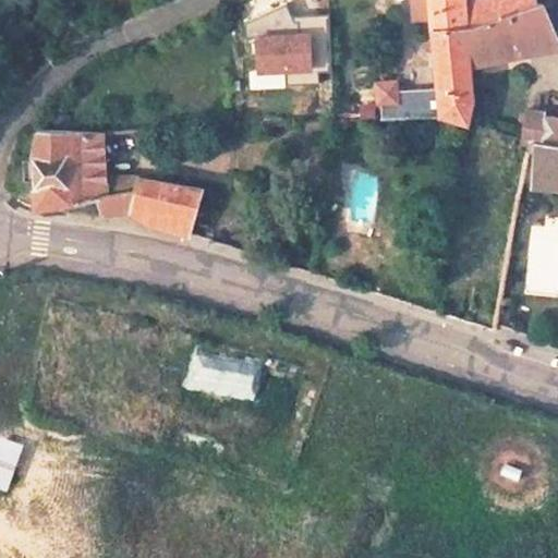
[(536,0),(477,0),(471,2),(464,3),(464,0),(429,0),(433,29),(466,27),(477,23),(537,4),(536,0)]
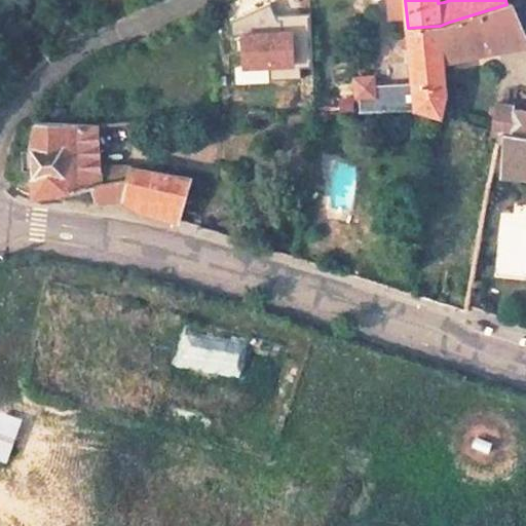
[(450,22),(440,26),(443,69),(525,47),(525,43),(511,2),(506,4),(450,22)]
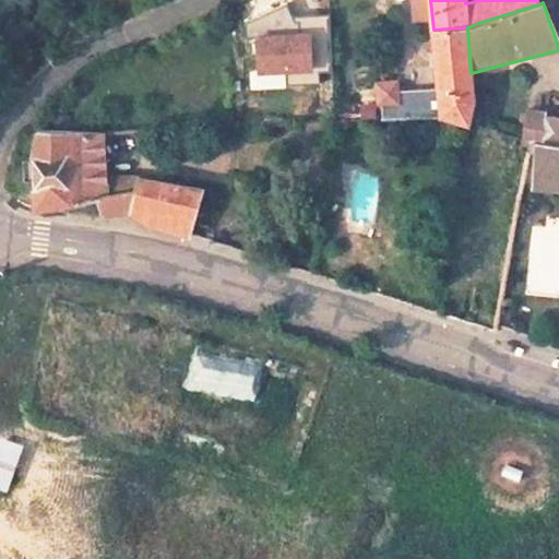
[(286,3),(245,23),(245,38),(257,37),(258,71),(310,69),(310,50),(313,50),(313,34),(299,35),(298,21),(294,22),(286,3)]
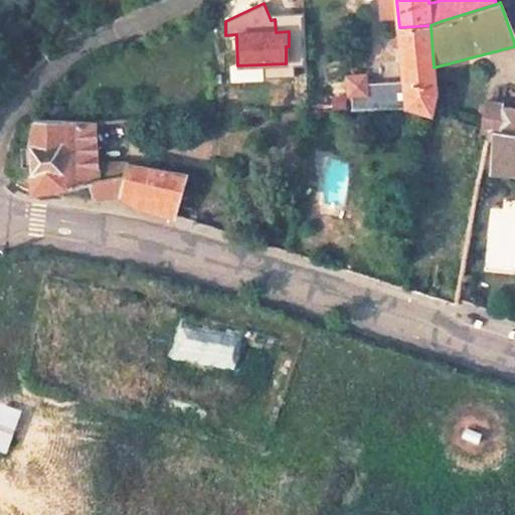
[(53,35),(69,25),(63,15),(47,24),(53,35)]
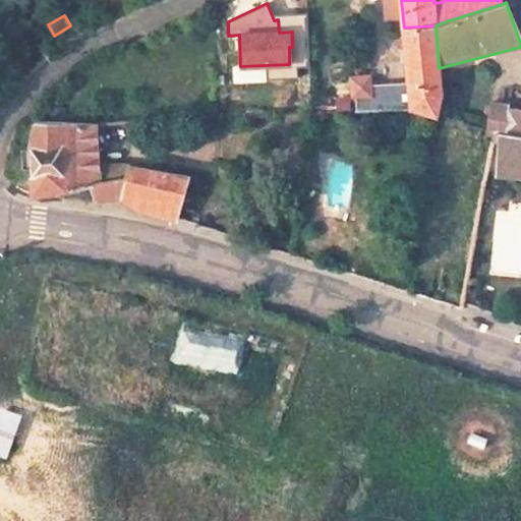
[(436,25),(404,27),(409,94),(411,110),(423,110),(438,115),(440,98),(441,94),(439,68),(436,25)]
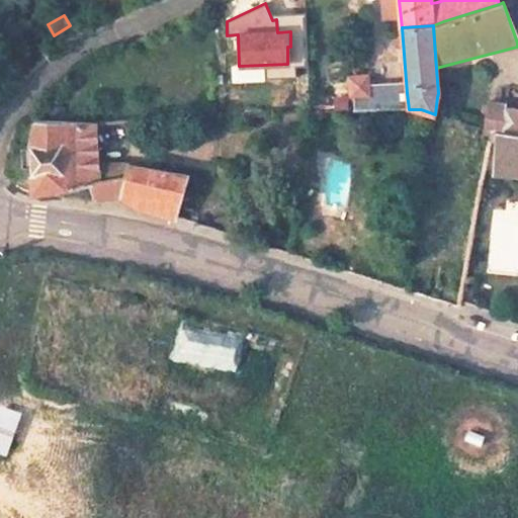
[(369,75),(349,77),(352,112),(409,109),(407,93),(370,94),(369,75)]
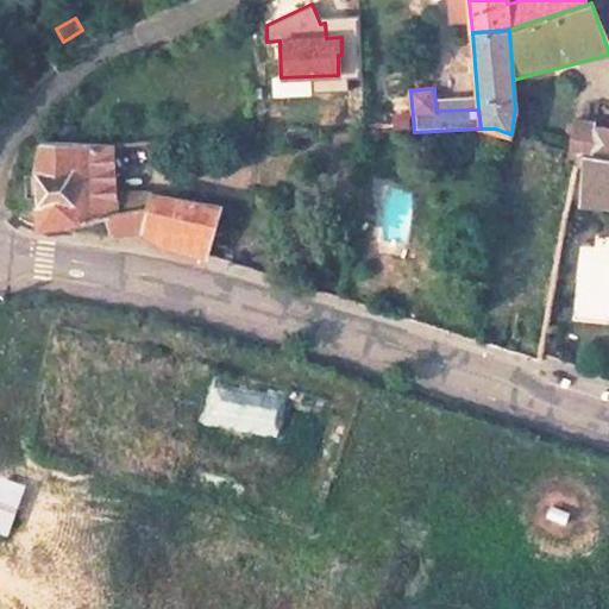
[(608,127),(572,123),(570,158),(570,161),(576,161),(608,162),(608,127)]
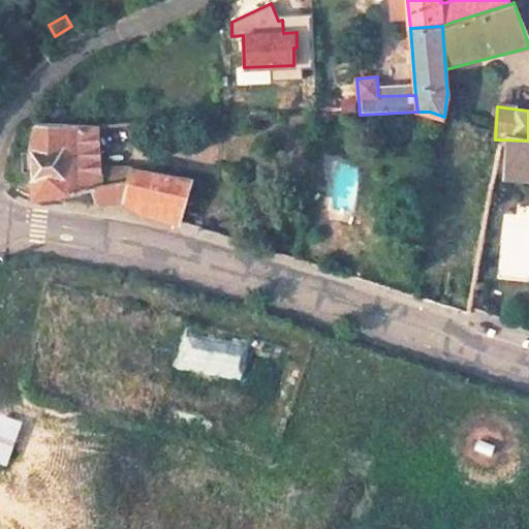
[(95,124),(34,124),(32,198),(37,198),(91,190),(96,205),(124,201),(136,212),(179,224),(191,180),(132,172),(131,169),(98,168),(95,124)]
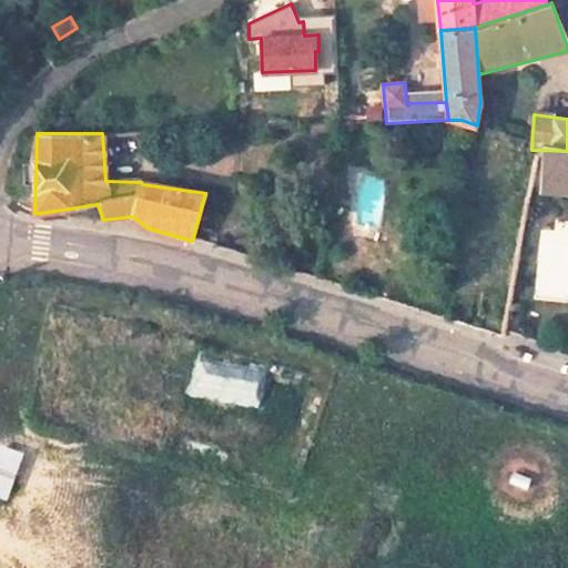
[(567,151),(537,150),(535,158),(543,159),(541,192),(567,193),(567,151)]
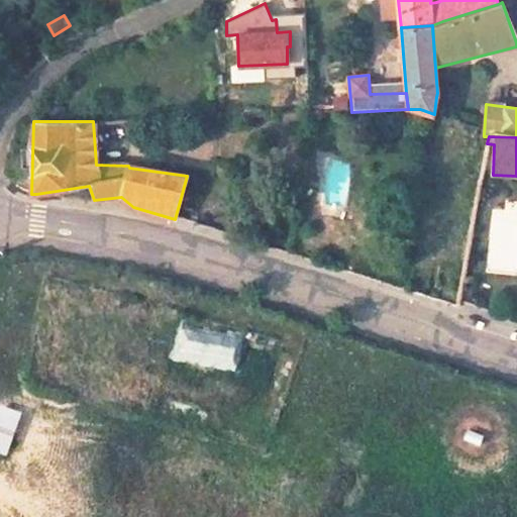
[(0,407),(0,455),(6,458),(22,415),(0,407)]
